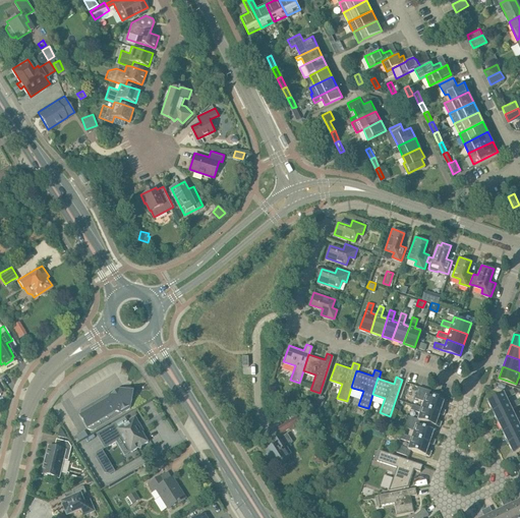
[(499,380),(496,387),(503,389),(506,382),(499,380)]
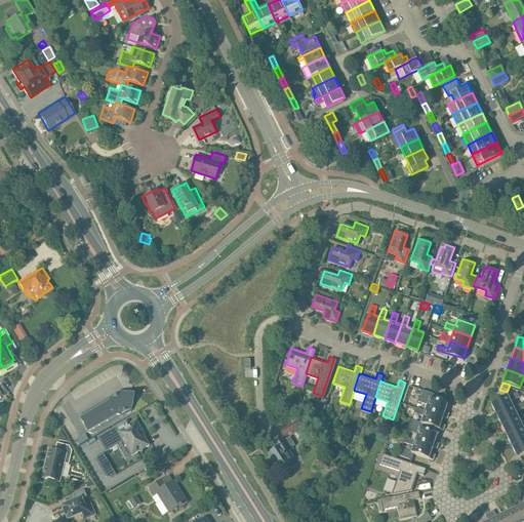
[(281,388),(274,385),(271,393),(278,395),(281,388)]
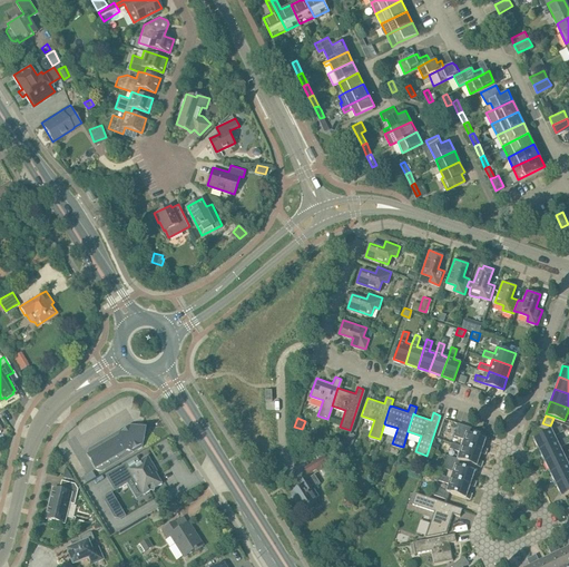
[(466,438),(463,445),(481,451),(484,452),(487,447),(483,445),(486,438),(468,432),(470,427),(457,421),(452,433),(466,438)]
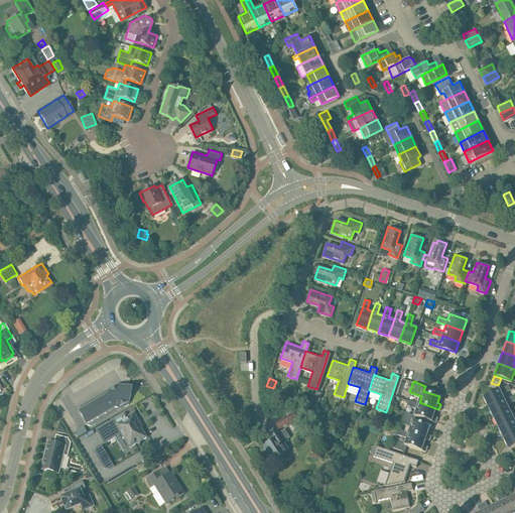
[(92,423),(99,419),(128,402),(132,387),(117,383),(109,387),(107,396),(103,395),(93,401),(92,401),(88,400),(80,404),(79,410),(86,422),(92,423)]
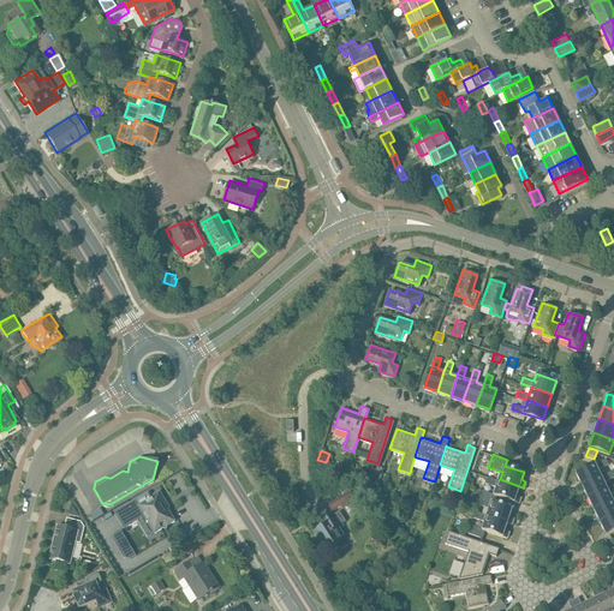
[(594,462),(576,471),(582,484),(601,474),(597,467),(608,462),(604,457),(595,462),(594,462)]
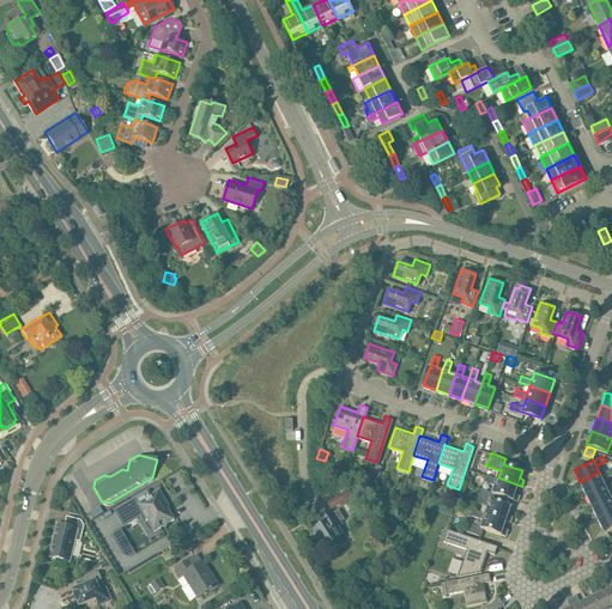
[(382,466),(381,466),(375,463),(371,472),(373,472),(371,475),(377,476),(379,474),(382,466)]
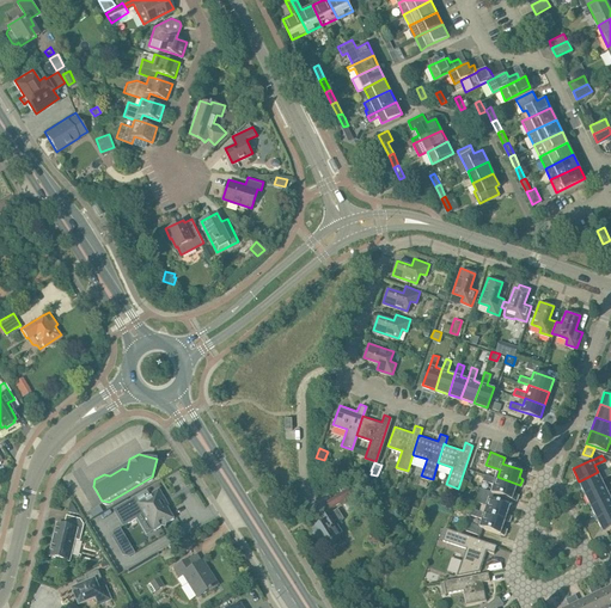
[(608,467),(598,472),(579,481),(585,493),(604,484),(600,478),(610,472),(608,467)]
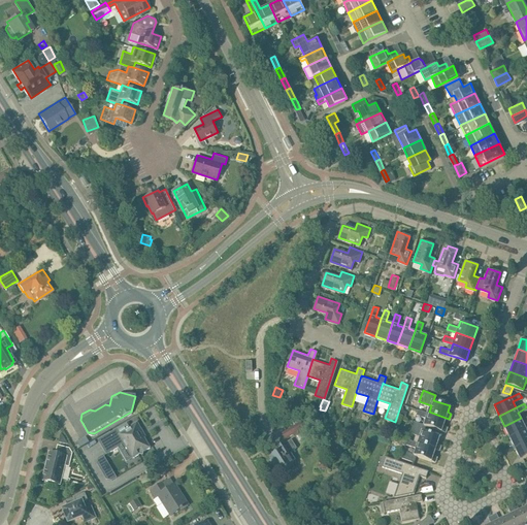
[(443,424),(446,418),(429,412),(428,413),(417,408),(416,414),(427,418),(425,424),(445,431),(447,425),(443,424)]
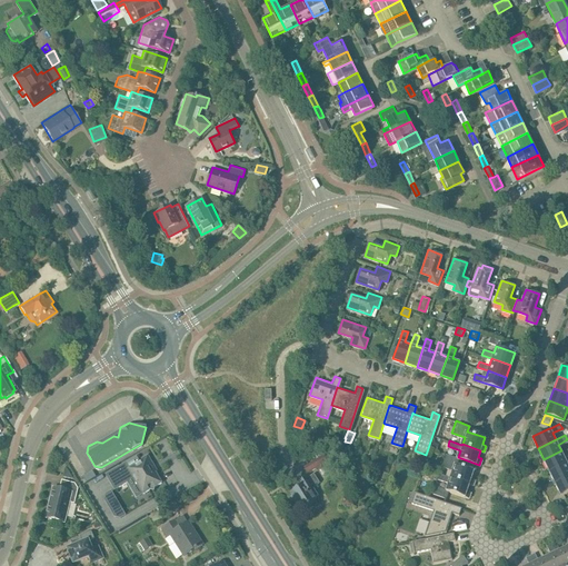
[(567,453),(567,447),(561,450),(544,459),(549,470),(567,463),(564,456),(567,453)]
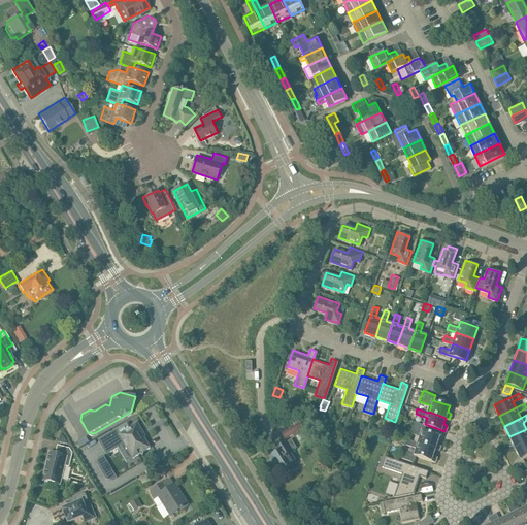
[(292,433),(293,435),(304,428),(299,420),(280,432),(283,438),(292,433)]
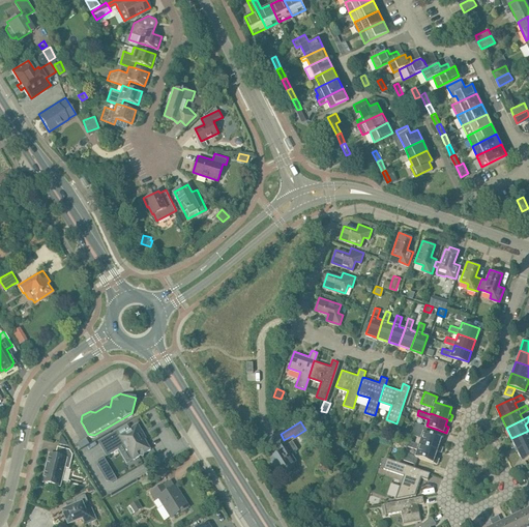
[(424,431),(427,426),(415,421),(411,433),(422,437),(419,443),(437,449),(440,450),(442,445),(439,444),(441,437),(424,431)]
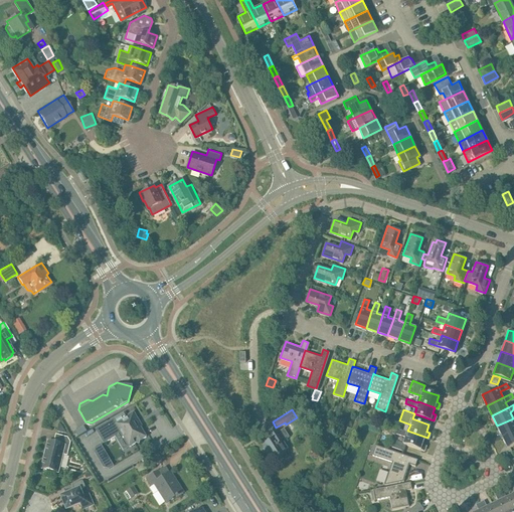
[(114,416),(96,428),(104,441),(115,434),(121,431),(129,445),(135,442),(139,443),(140,438),(146,435),(140,424),(141,423),(133,410),(128,413),(129,414),(126,416),(123,411),(114,416)]
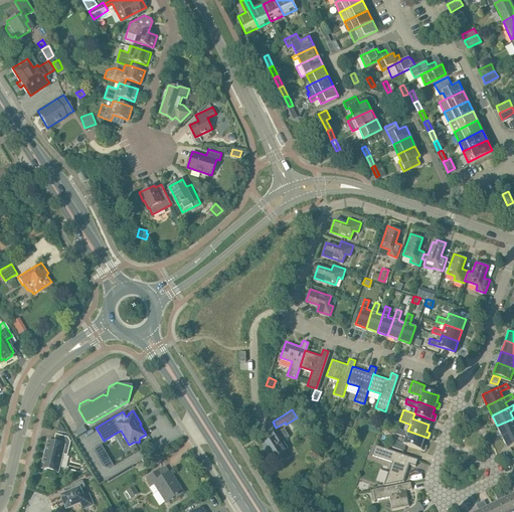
[(513,416),(513,418),(497,425),(502,437),(513,430),(513,416)]
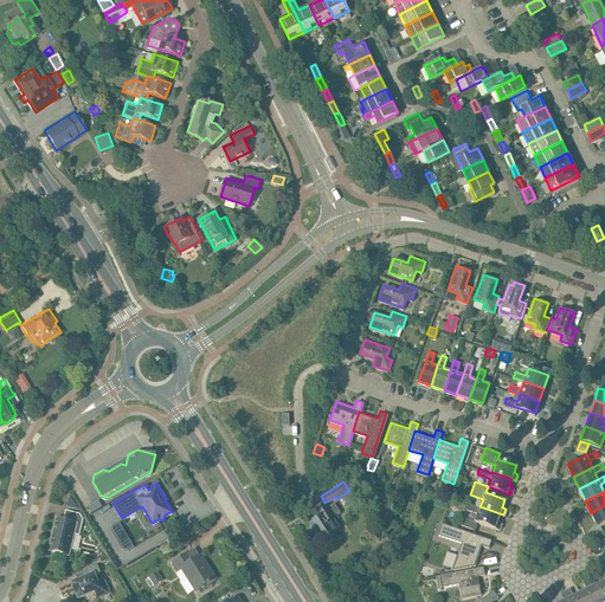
[(91,509),(103,504),(101,497),(89,503),(91,509)]
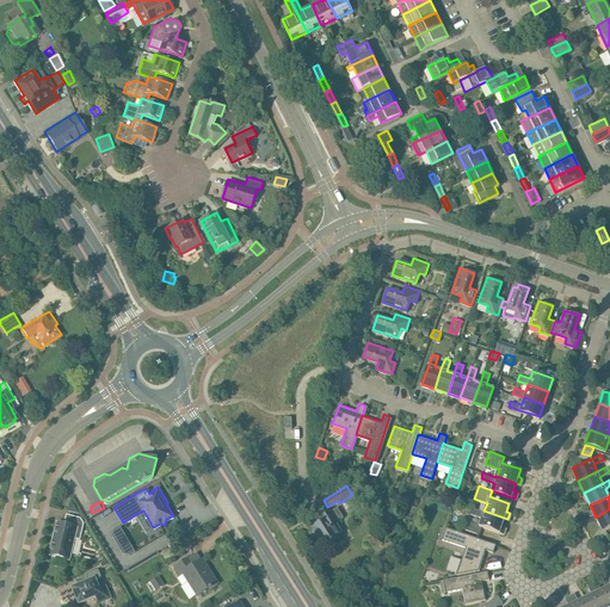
[(342,540),(337,532),(340,530),(334,521),(343,515),(336,506),(330,509),(316,516),(320,521),(313,526),(314,527),(312,528),(310,531),(310,533),(313,534),(315,534),(318,533),(325,545),(332,542),(334,545),(342,540)]
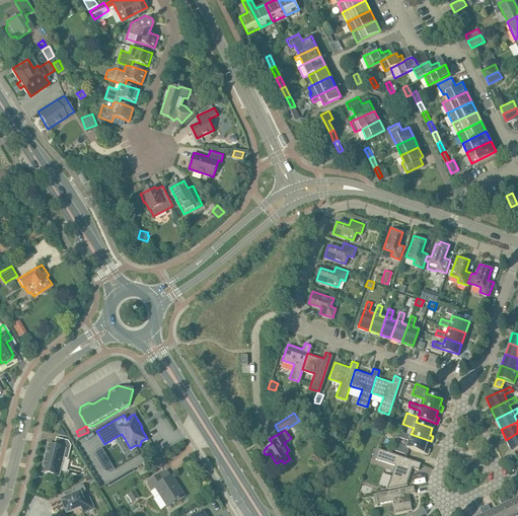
[(409,446),(424,451),(427,453),(429,448),(426,446),(428,440),(411,434),(400,431),(398,436),(410,439),(407,445),(396,442),(393,449),(407,453),(409,446)]
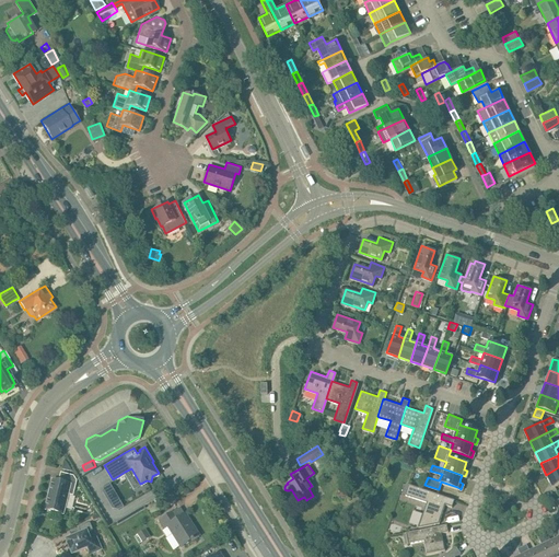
[(551,486),(558,482),(558,467),(546,475),(551,486)]
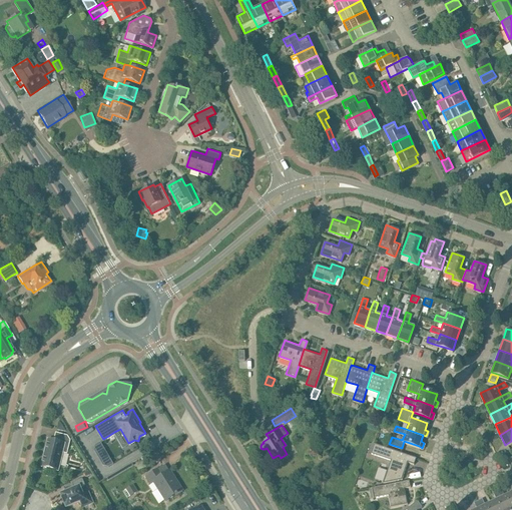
[(53,439),(47,438),(41,465),(57,468),(62,450),(66,451),(69,438),(66,434),(55,431),(53,439)]
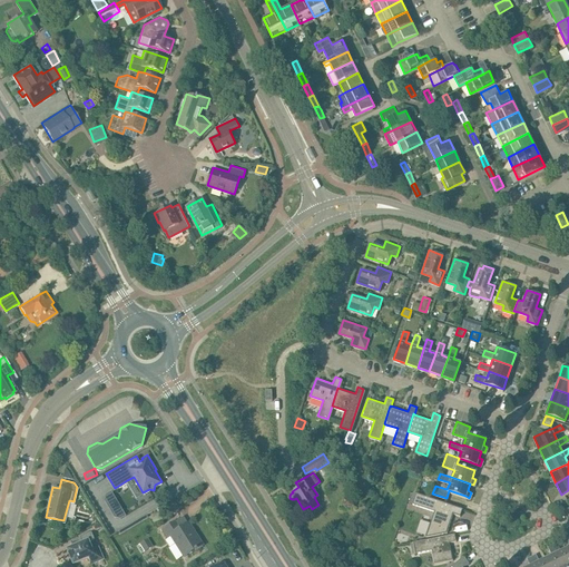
[(412,502),(433,509),(425,535),(447,530),(452,511),(459,514),(462,507),(415,491),(412,502)]
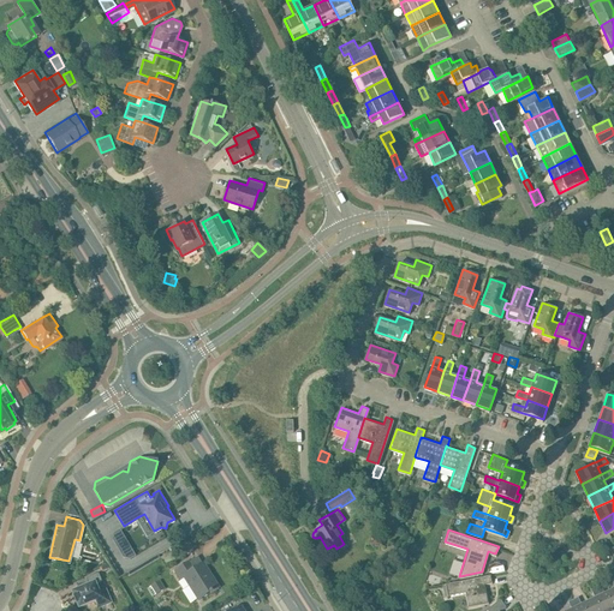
[(376,531),(371,534),(370,539),(374,543),(379,544),(383,541),(383,537),(381,532),(376,531)]
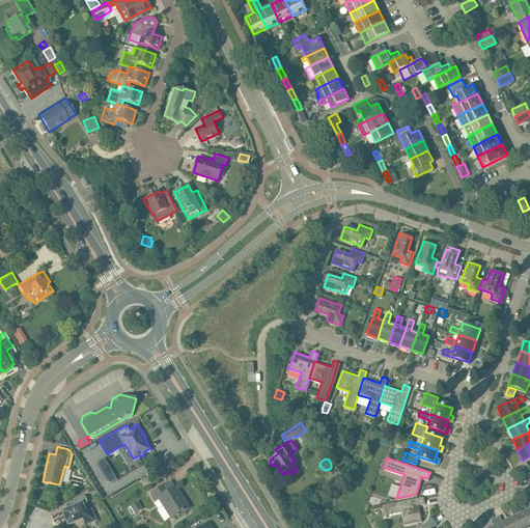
[(103,475),(106,480),(111,481),(116,478),(112,470),(103,475)]
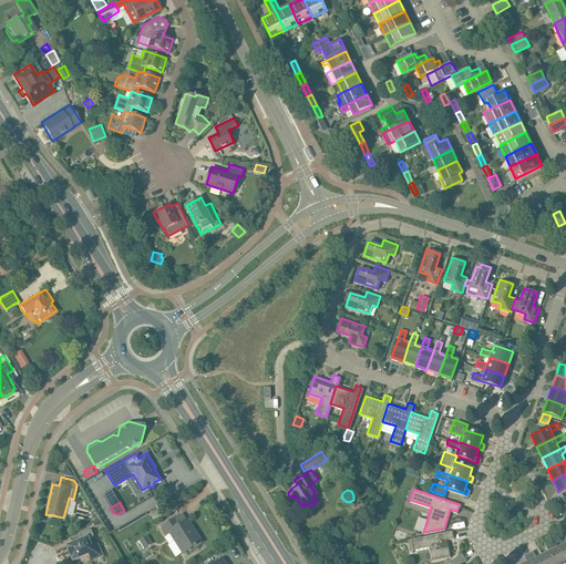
[(187,519),(178,524),(173,516),(161,524),(166,532),(170,530),(183,551),(194,544),(194,545),(201,541),(187,519)]
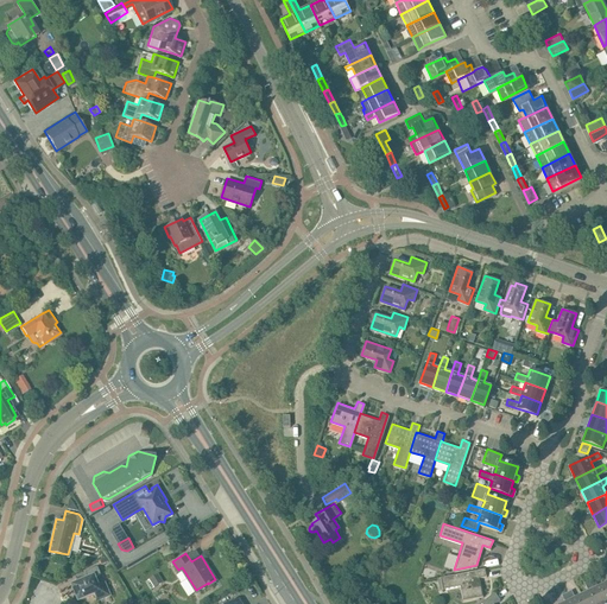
[(71,584),(78,599),(94,592),(96,598),(109,593),(103,580),(97,583),(94,574),(100,572),(97,565),(75,574),(77,580),(71,584)]
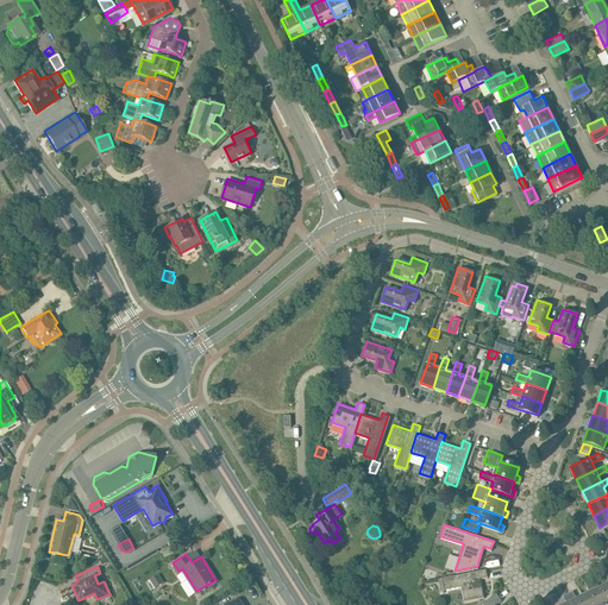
[(488,575),(486,568),(439,577),(442,590),(461,585),(464,600),(484,596),(481,577),(488,575)]
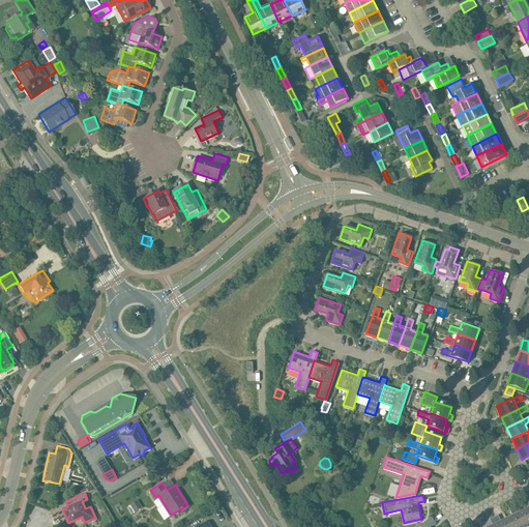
[(136,498),(128,503),(129,504),(133,509),(134,510),(141,506),(136,498)]
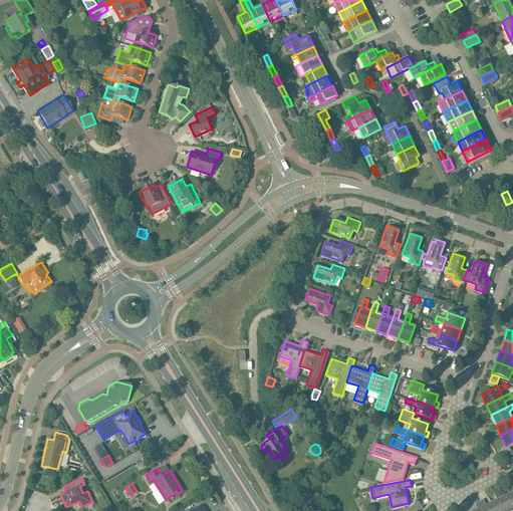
[(498,490),(507,510),(512,510),(512,496),(511,492),(505,495),(502,488),(498,490)]
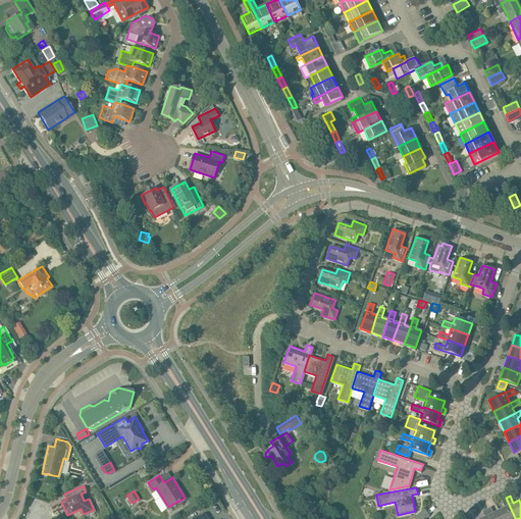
[(515,518),(506,498),(502,500),(506,507),(499,510),(503,518),(515,518)]
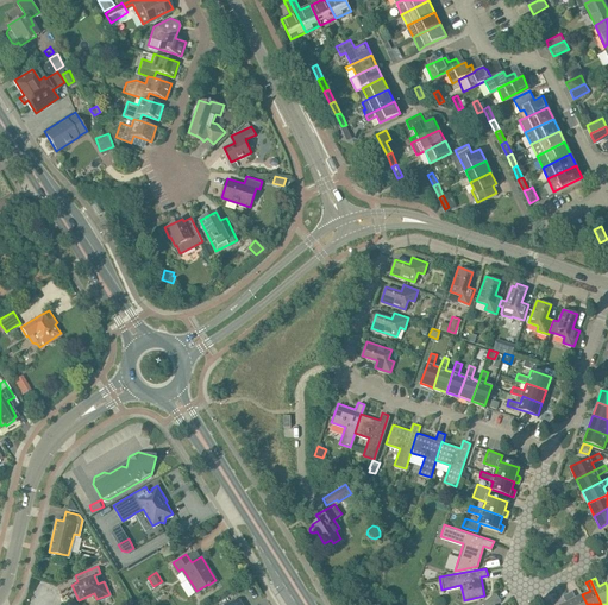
[(572,604),(587,604),(582,594),(576,597),(572,590),(566,592),(572,604)]
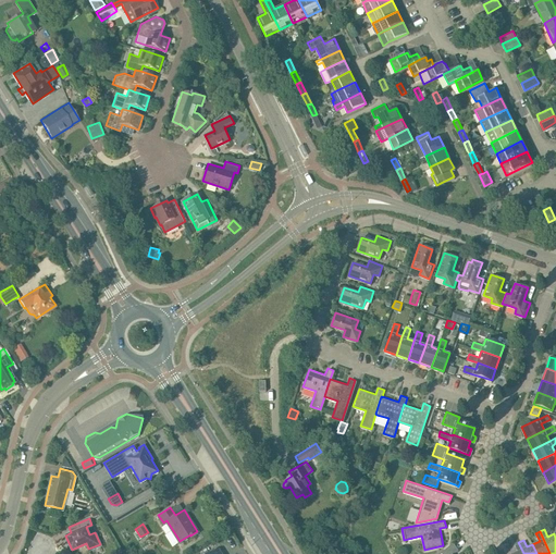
[(453,553),(453,552),(458,548),(454,542),(436,553),(453,553)]
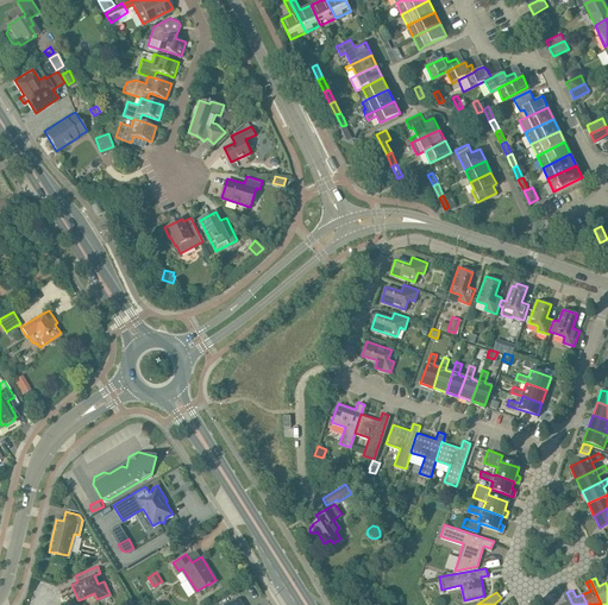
[(572,604),(566,592),(563,593),(566,602),(559,604),(572,604)]
